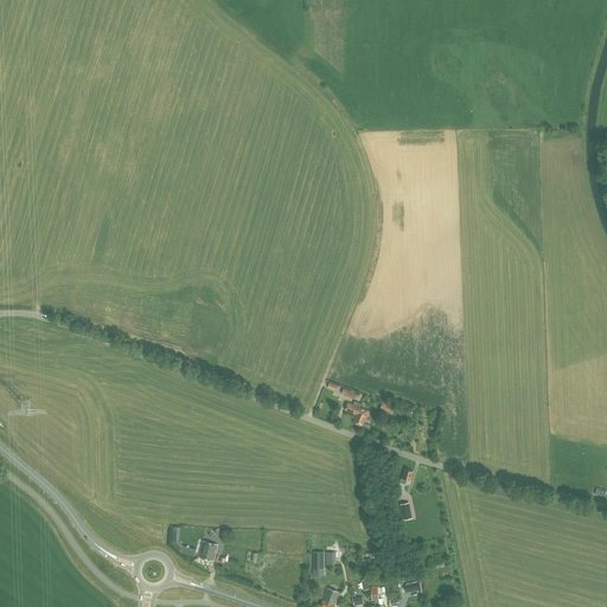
[(342,394),(353,398),(357,391),(351,389),(351,390),(344,388),(342,394)]
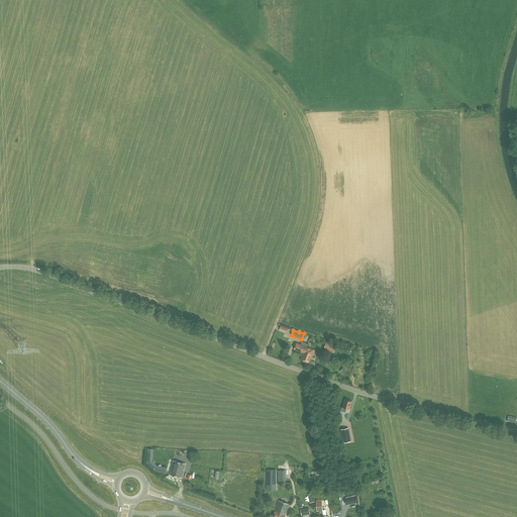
[(294,348),(304,352),(306,346),(307,343),(302,341),(301,344),(297,342),(294,348)]
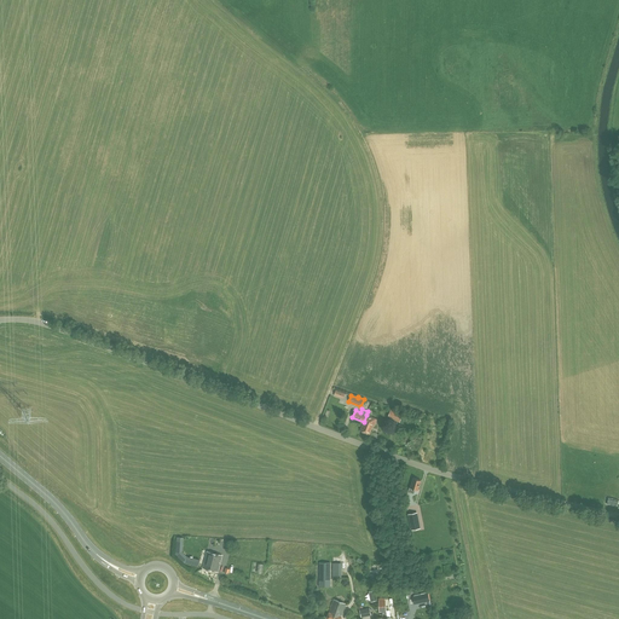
[(391,409),(387,417),(400,422),(403,414),(391,409)]
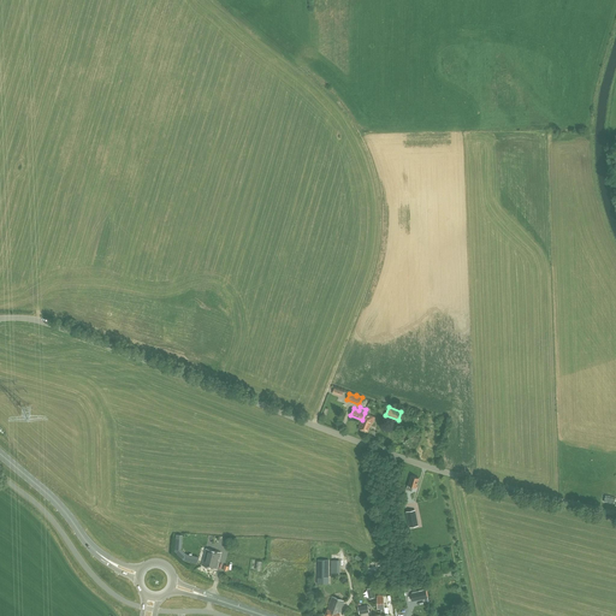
[(362,420),(359,428),(367,432),(371,424),(372,425),(375,416),(366,413),(367,409),(366,409),(365,413),(362,420)]
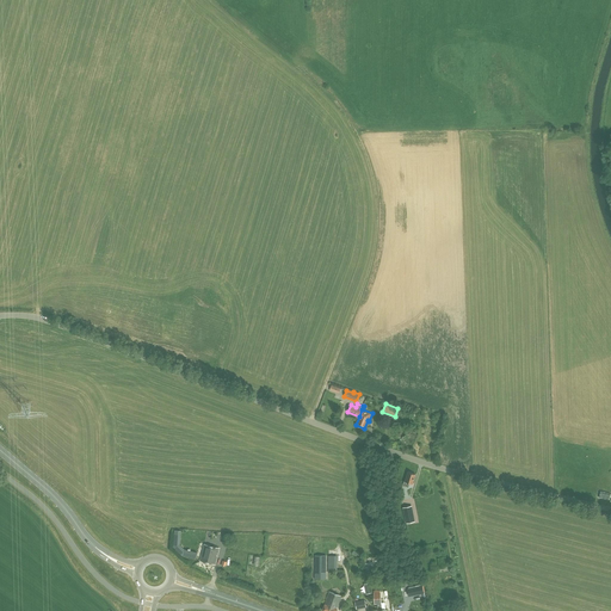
[(409,482),(413,483),(415,474),(408,471),(406,481),(405,481),(403,486),(408,487),(409,482)]
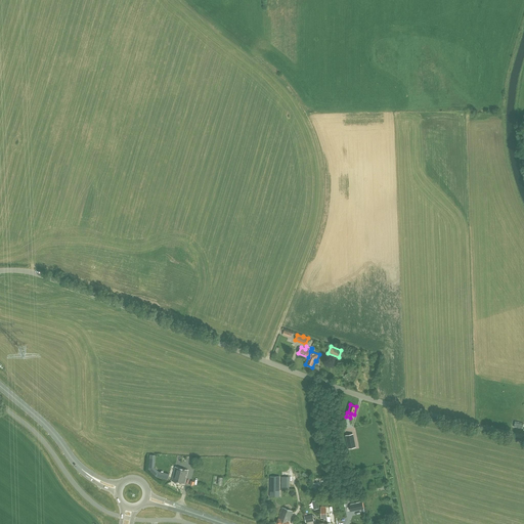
[(353,433),(345,435),(348,448),(356,447),(353,433)]
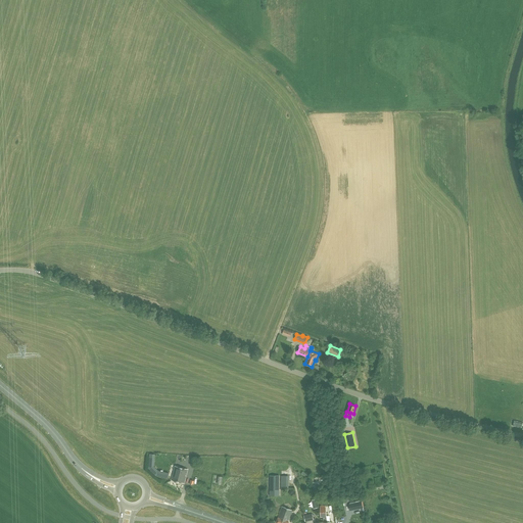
[(188,469),(175,466),(172,480),(184,483),(188,469)]
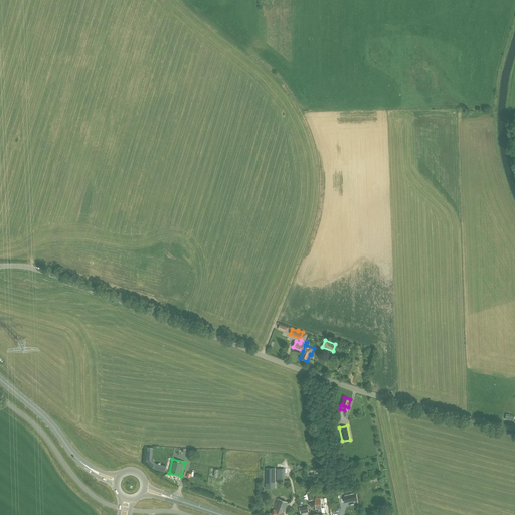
[(276,468),(266,468),(265,488),(275,488),(276,468)]
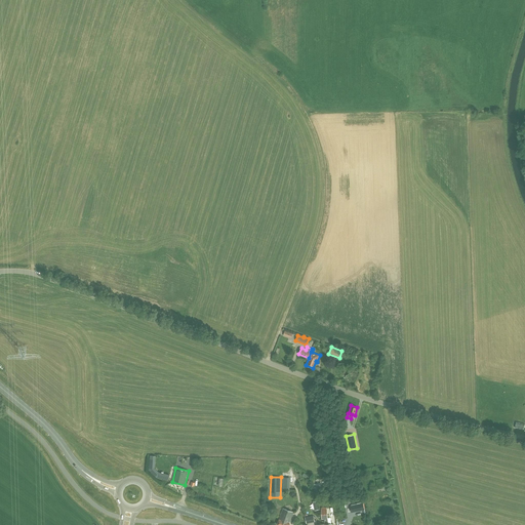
[(382,478),(375,480),(377,488),(385,486),(382,478)]
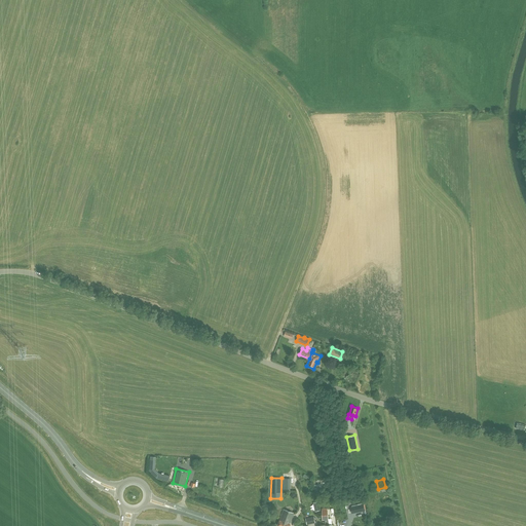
[(350,506),(351,513),(365,511),(363,503),(350,506)]
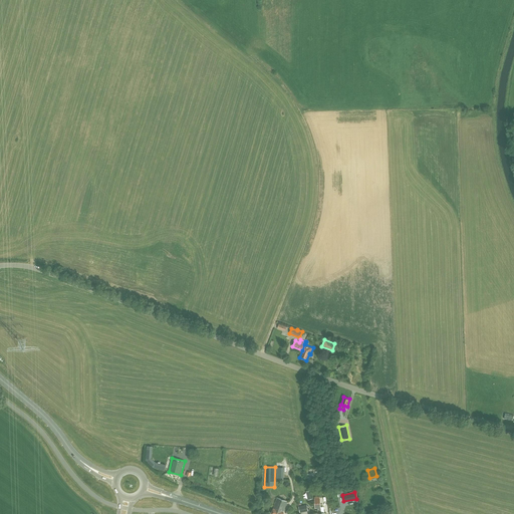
[(287,501),(277,498),(271,513),(272,513),(282,513),(283,513),(287,501)]
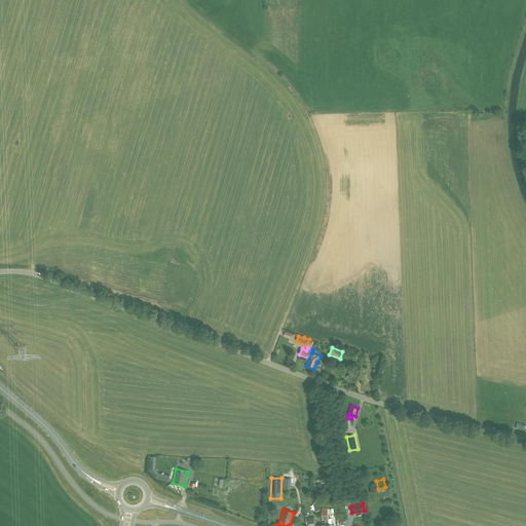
[(325,524),(325,525),(332,525),(332,524),(329,525),(328,520),(328,513),(322,513),(323,520),(325,520),(325,524)]
